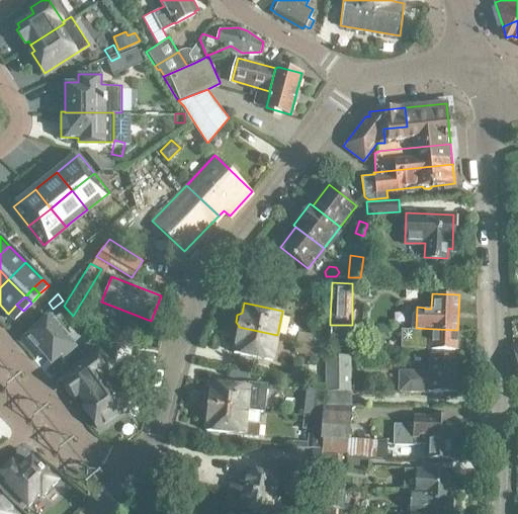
[(14,320),(23,311),(16,305),(8,314),(14,320)]
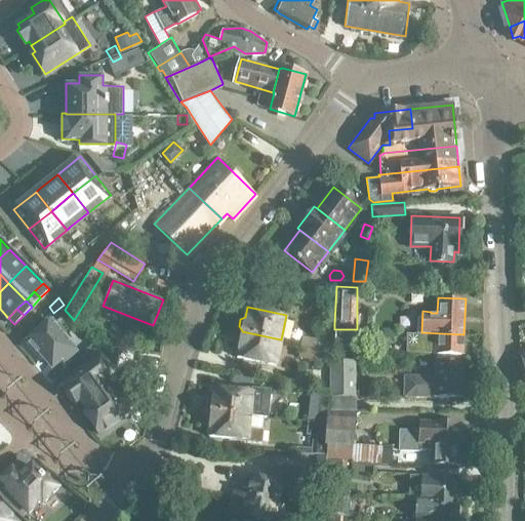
[(30,343),(37,352),(38,350),(44,357),(49,363),(50,364),(61,356),(64,360),(75,350),(50,320),(28,338),(31,342),(30,343)]
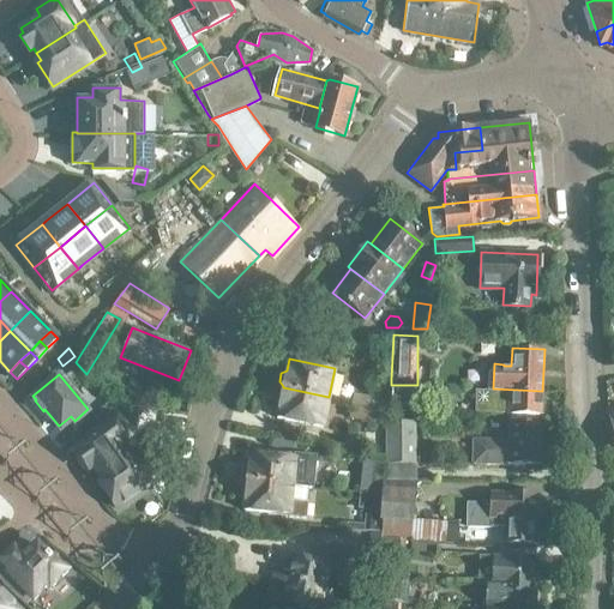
[(354,391),(351,404),(372,408),(372,403),(387,405),(391,385),(391,379),(377,375),(373,395),(354,391)]
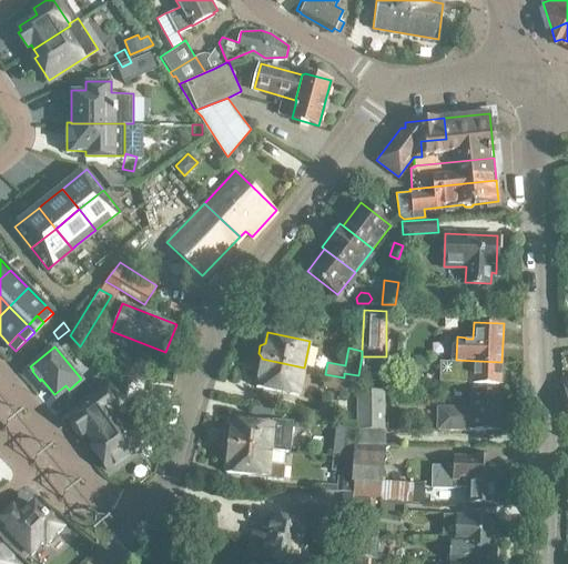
[(387,356),(386,356),(362,356),(358,375),(387,376),(387,356)]
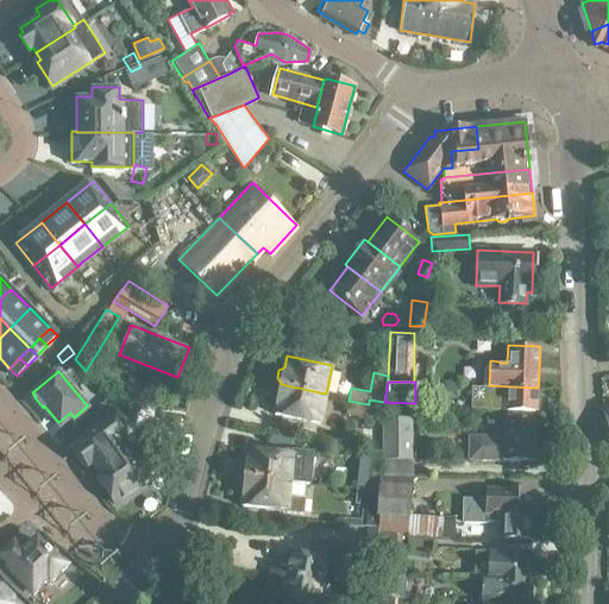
[(272,397),(277,402),(275,413),(320,421),(326,394),(281,384),(281,385),(275,388),(272,397)]
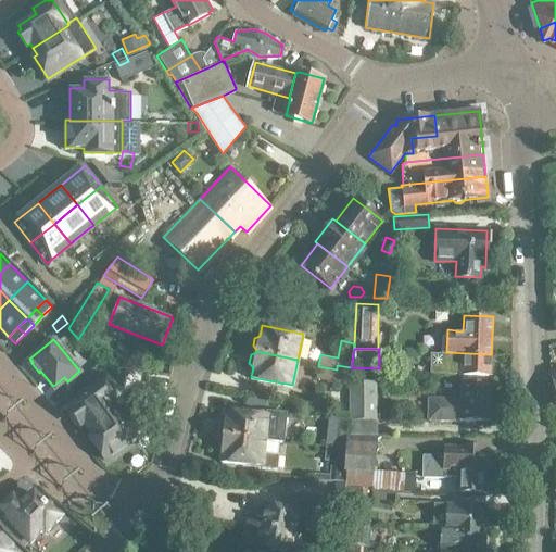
[(438,373),(491,375),(491,354),(446,352),(444,352),(429,352),(429,372),(431,373),(438,373)]
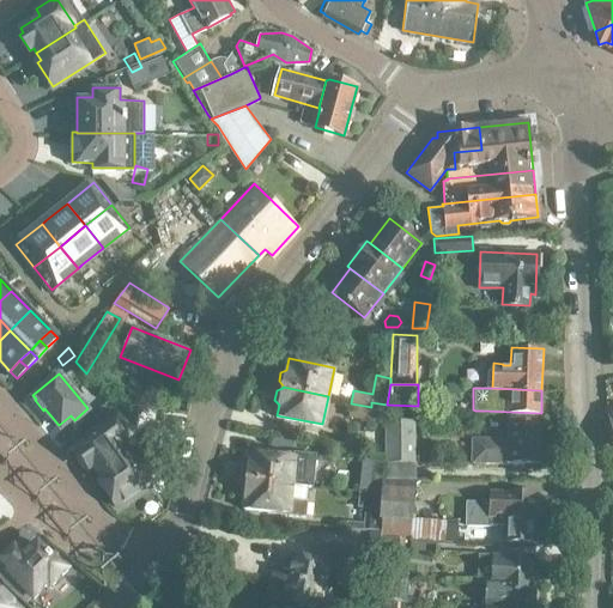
[(384,423),(386,419),(388,408),(387,407),(387,405),(371,402),(371,407),(351,403),(349,417),(384,423)]
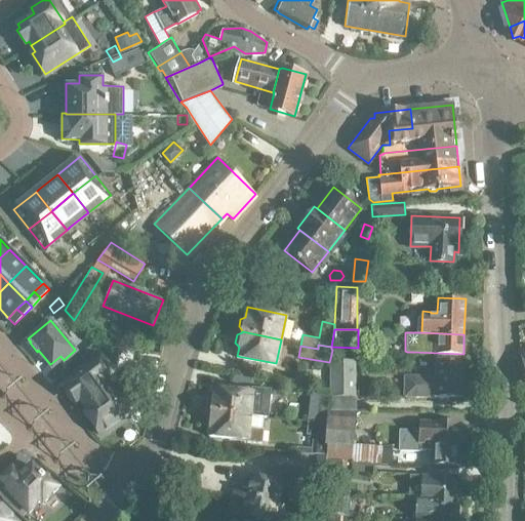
[(79,398),(82,402),(115,377),(113,374),(96,352),(79,364),(83,370),(67,382),(70,386),(67,388),(76,400),(79,398)]
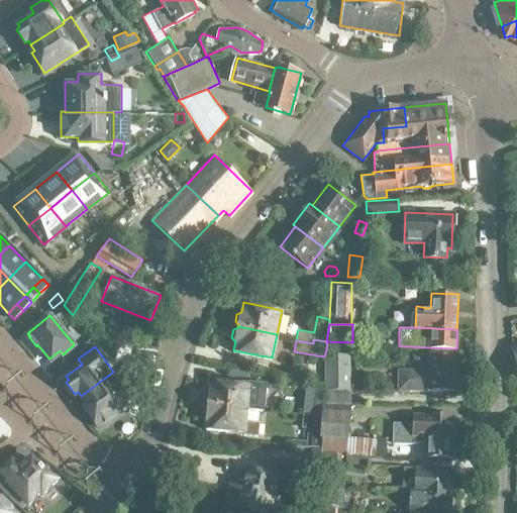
[(327,389),(327,403),(350,403),(350,397),(350,388),(349,353),(325,353),(325,389),(327,389)]
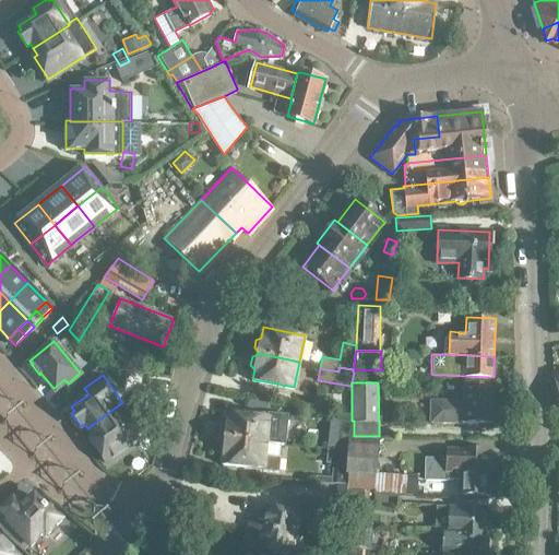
[(431,398),(430,421),(492,423),(494,385),(464,384),(463,399),(431,398)]
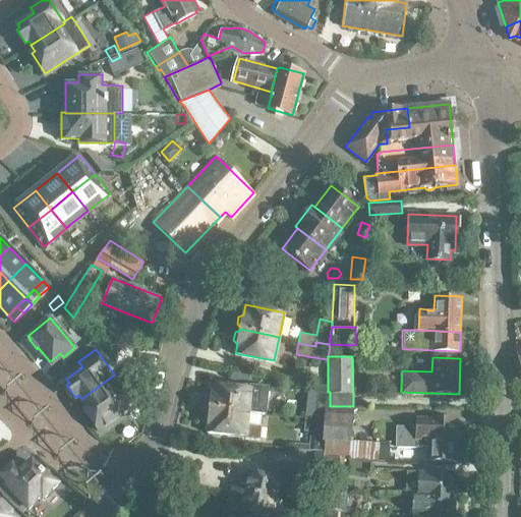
[(136,359),(125,366),(132,377),(136,359)]
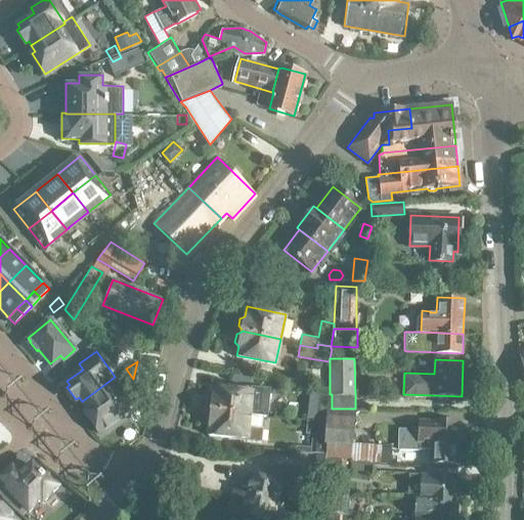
[(116,398),(126,391),(115,377),(82,401),(88,409),(85,412),(100,432),(126,413),(116,398)]
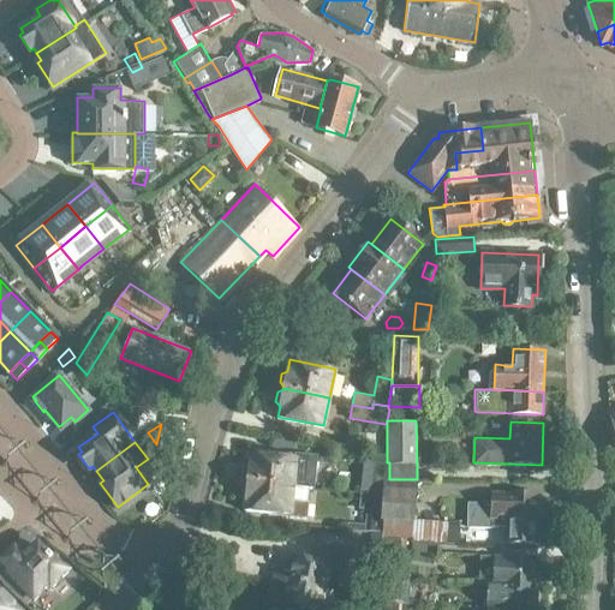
[(243,474),(246,478),(246,480),(294,485),(297,458),(250,452),(249,462),(244,466),(243,474)]
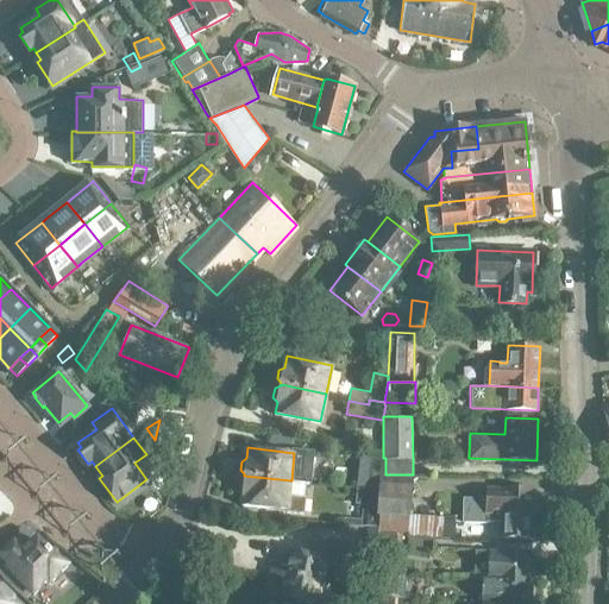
[(377,513),(412,513),(414,474),(413,474),(385,474),(380,474),(380,488),(377,513)]
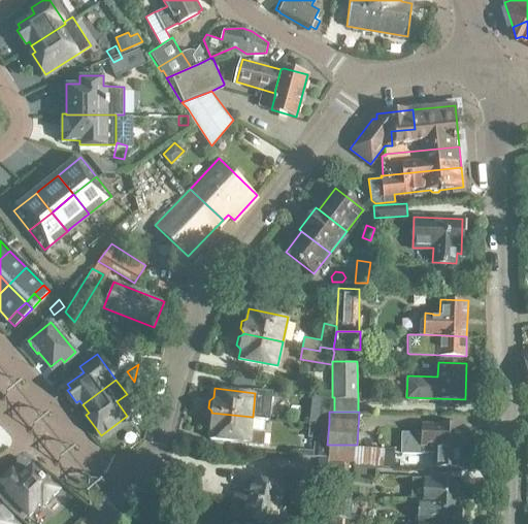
[(206,424),(210,427),(209,436),(236,439),(236,443),(264,445),(265,430),(251,428),(253,417),(211,413),(211,414),(207,416),(206,424)]
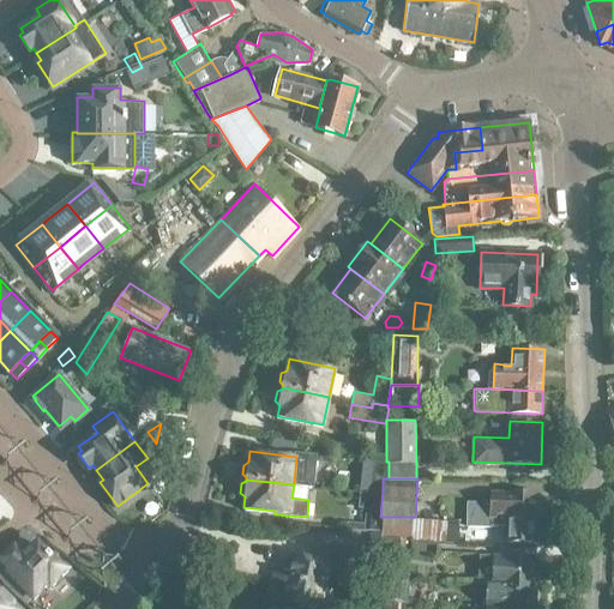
[(366,506),(365,522),(365,529),(371,529),(381,530),(380,517),(383,492),(360,490),(359,506),(366,506)]
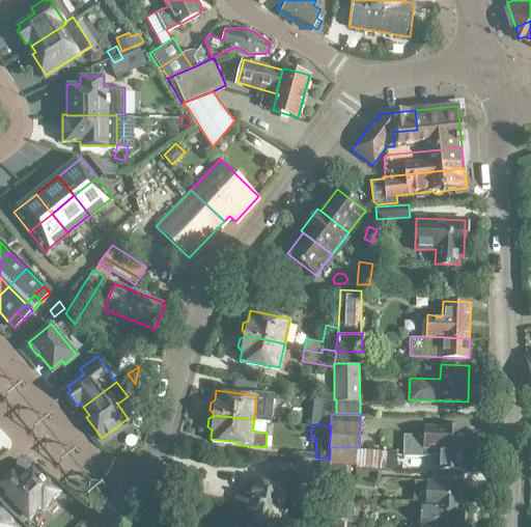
[(425,454),(425,453),(436,453),(436,447),(466,448),(467,426),(424,425),(423,434),(403,433),(403,454),(425,454)]
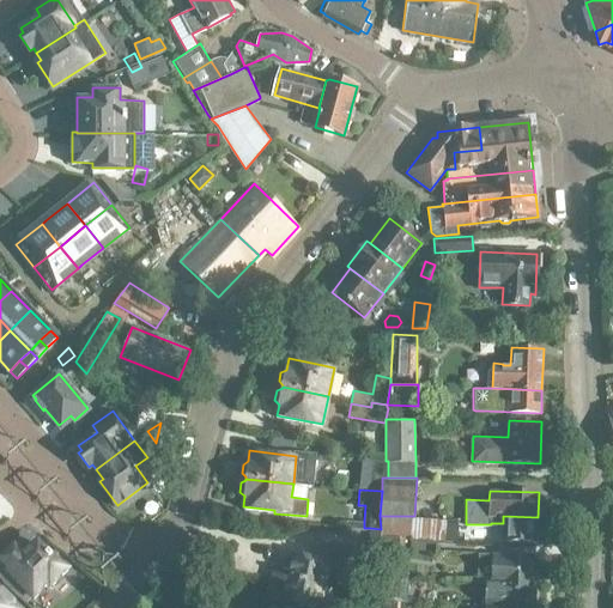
[(414,516),(380,516),(381,529),(381,535),(389,535),(411,536),(411,539),(426,540),(445,542),(445,540),(453,541),(456,541),(457,523),(459,522),(447,521),(447,518),(414,516)]
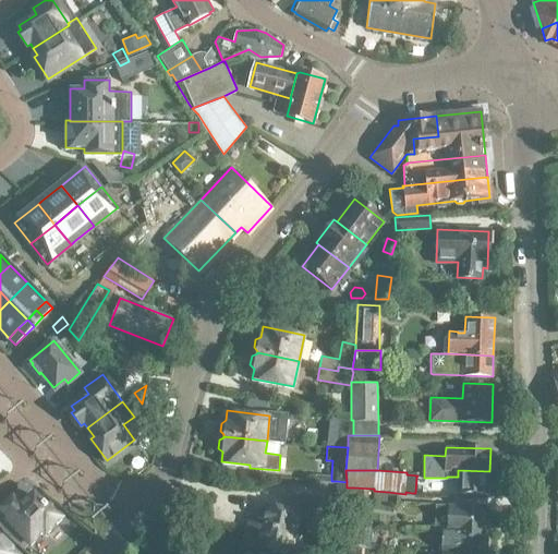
[(488,494),(489,471),(458,470),(458,477),(457,492),(488,494)]
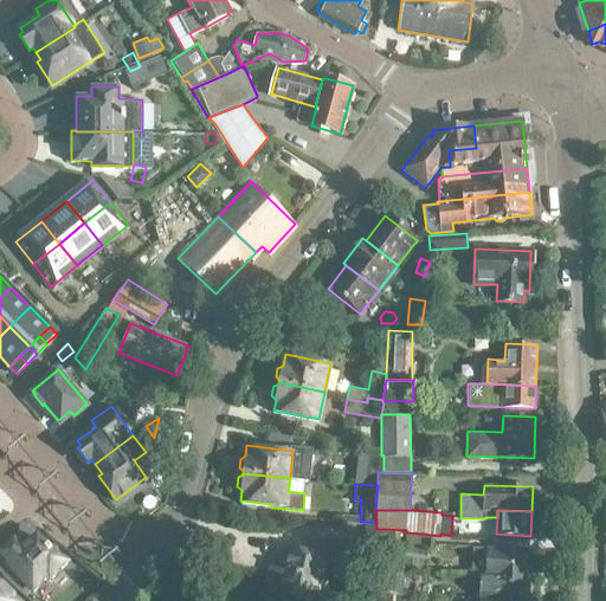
[(366,522),(363,548),(375,549),(376,529),(376,523),(366,522)]
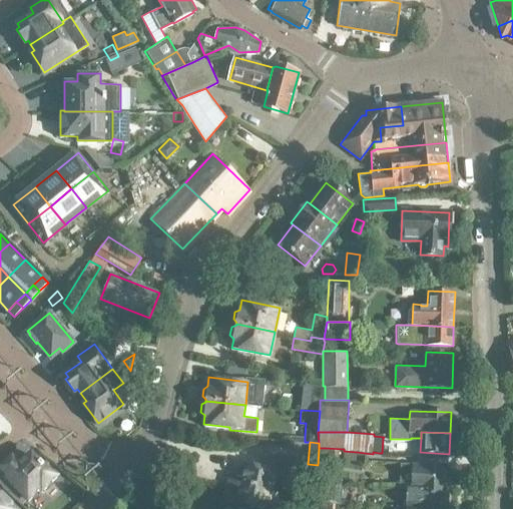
[(222,500),(237,503),(237,506),(246,508),(247,506),(255,508),(274,508),(279,492),(272,491),(274,480),(296,485),(303,451),(269,444),(264,468),(243,464),(240,477),(228,475),(222,500)]
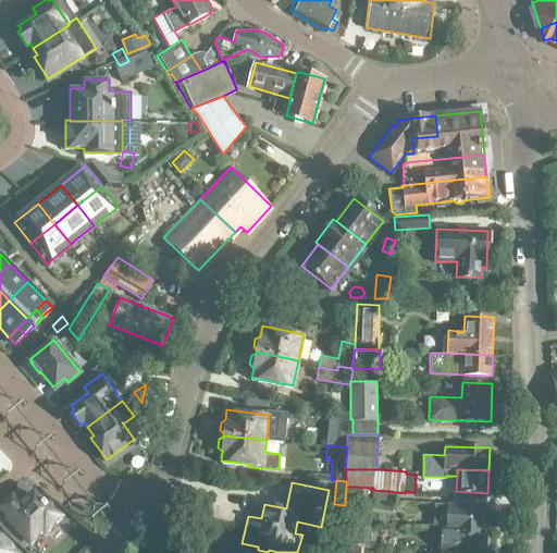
[(368,489),(354,487),(346,487),(345,505),(344,517),(343,520),(364,523),(368,489)]
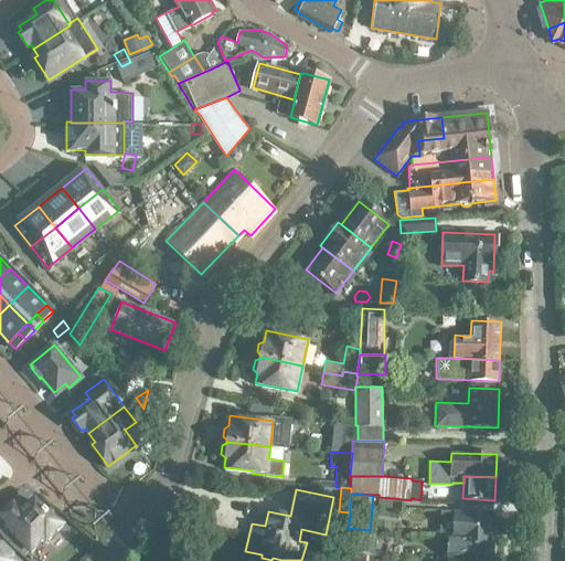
[(7,526),(31,550),(44,538),(46,540),(63,524),(51,510),(48,512),(34,499),(24,508),(21,511),(13,504),(12,503),(0,516),(9,524),(7,526)]
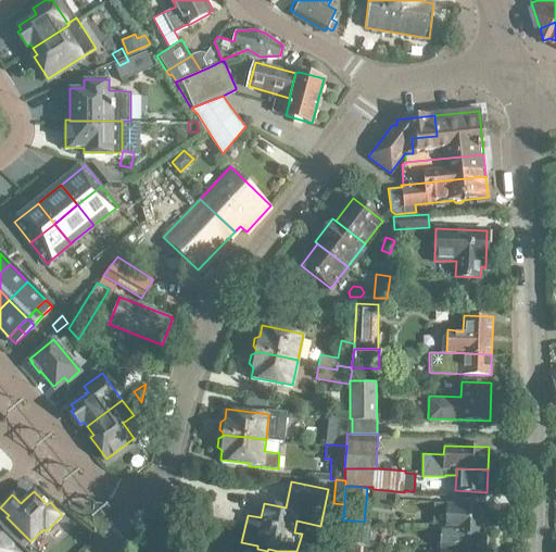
[(440,526),(440,528),(445,528),(445,530),(453,531),(453,527),(485,528),(487,505),(446,503),(434,503),(433,526),(440,526)]
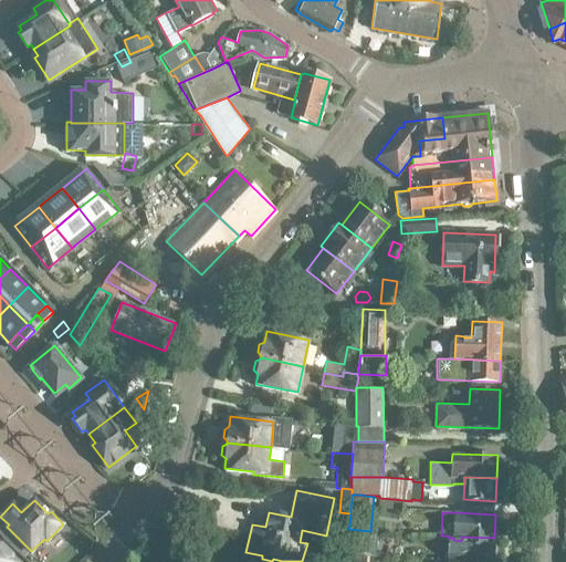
[(352,553),(356,553),(370,554),(375,555),(378,533),(354,530),(352,553)]
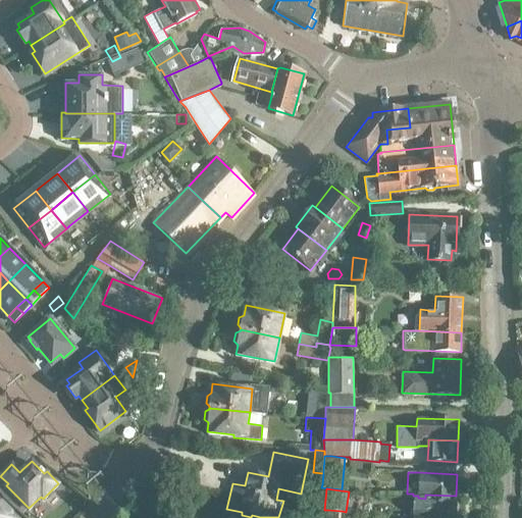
[(410,514),(413,514),(424,514),(424,515),(455,517),(456,496),(425,495),(425,499),(418,498),(418,496),(413,496),(413,508),(410,507),(410,514)]
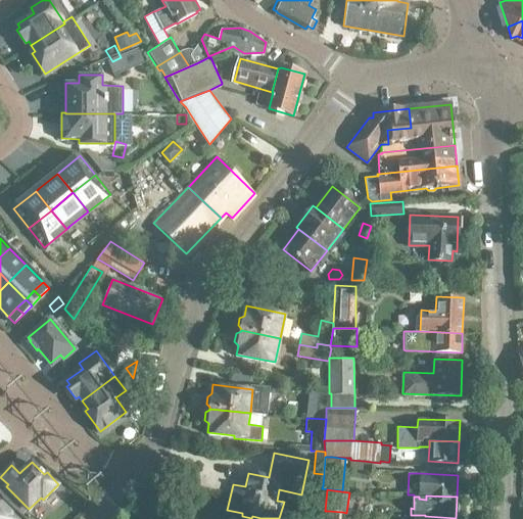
[(0,518),(17,518),(0,501),(0,518)]
